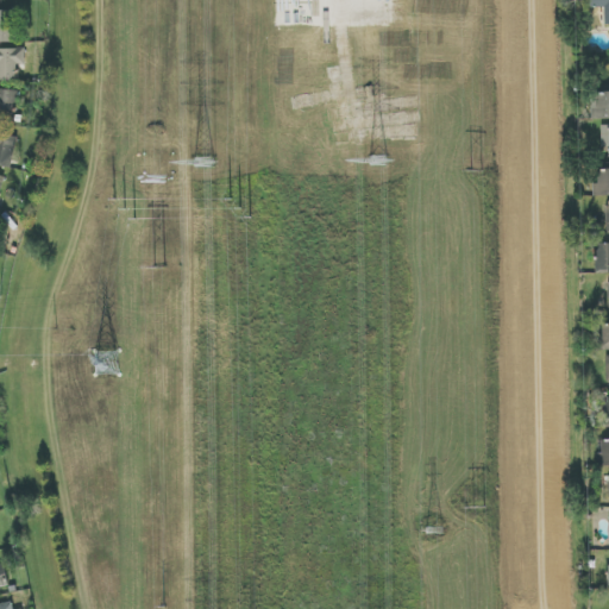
[(606,25),(608,24),(608,0),(589,0),(590,8),(606,7),(606,25)]
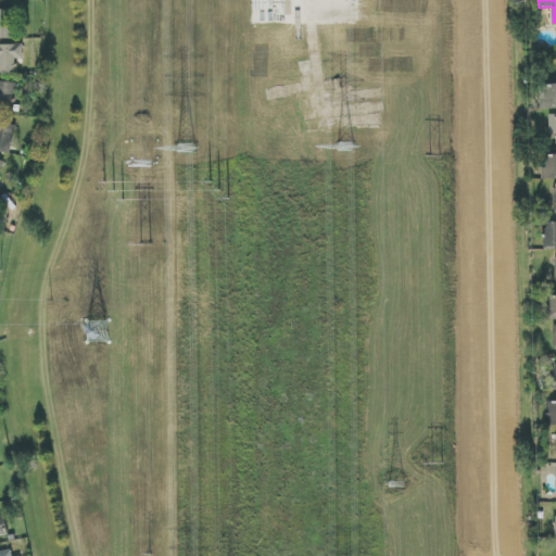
[(0,39),(15,39),(14,10),(0,10),(0,39)]
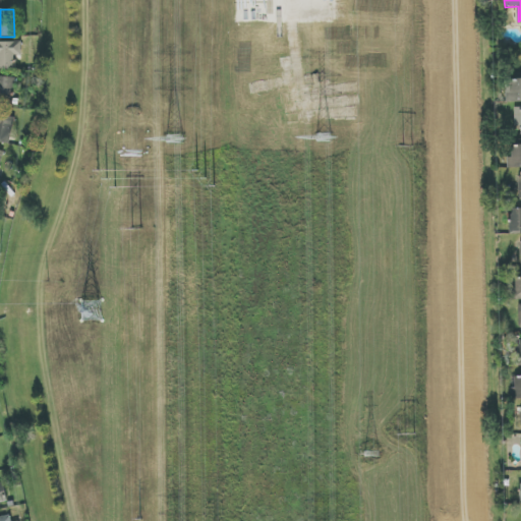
[(21,41),(0,41),(0,69),(16,69),(16,56),(22,55),(21,41)]
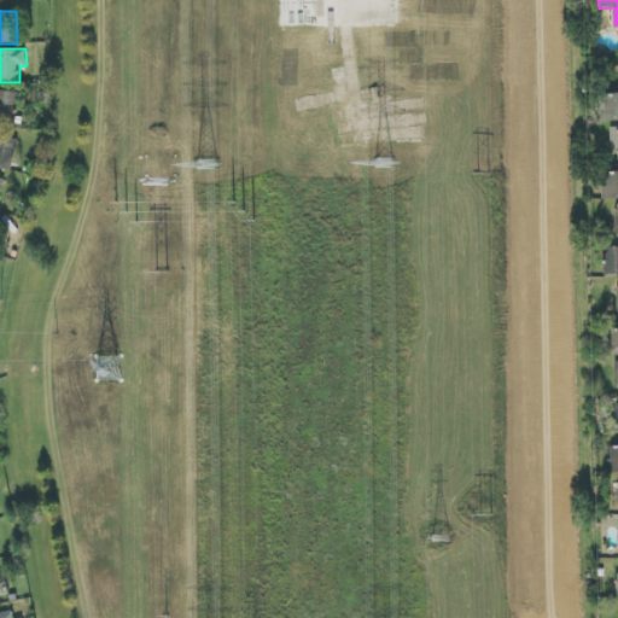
[(0,123),(17,124),(18,92),(0,91),(0,123)]
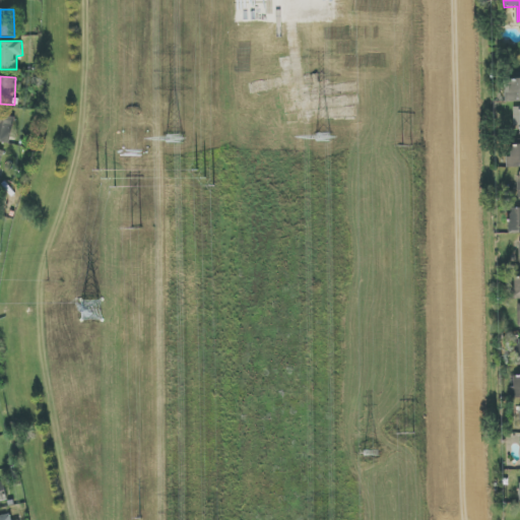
[(507,102),(519,102),(519,78),(507,79),(507,102)]
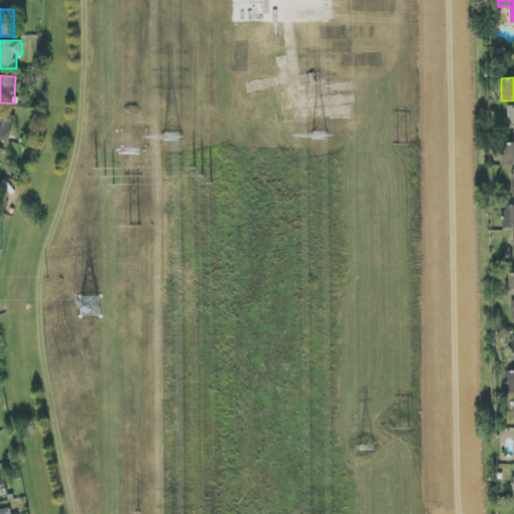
[(513,165),(513,139),(505,140),(505,155),(501,155),(501,166),(513,165)]
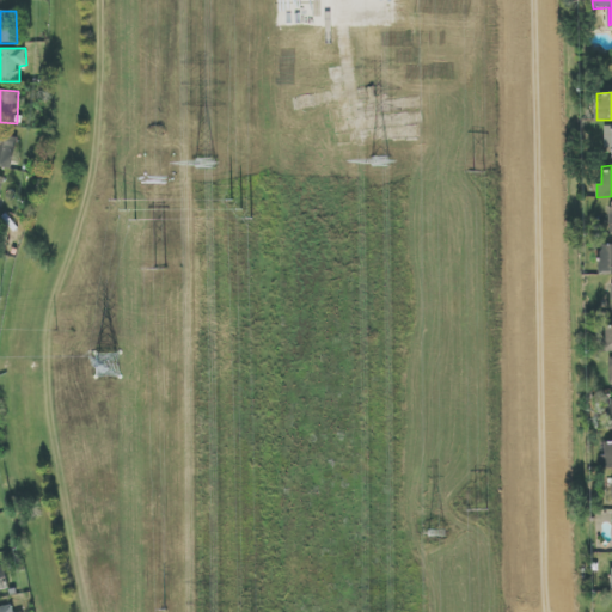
[(611,273),(611,245),(599,245),(599,274),(611,273)]
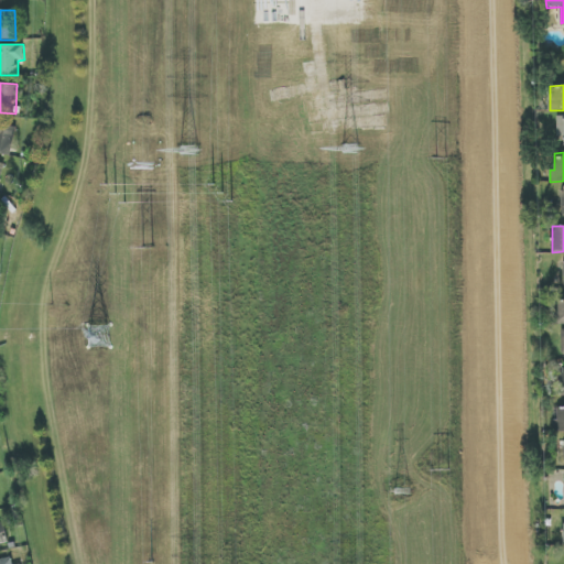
[(563,431),(563,408),(556,409),(556,421),(553,421),(553,432),(563,431)]
